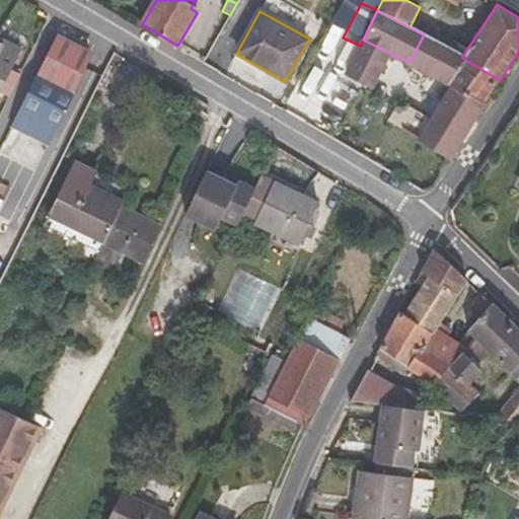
[(452,84),(485,102),(500,80),(462,58),(463,55),(424,34),(410,62),(432,74),(452,84)]
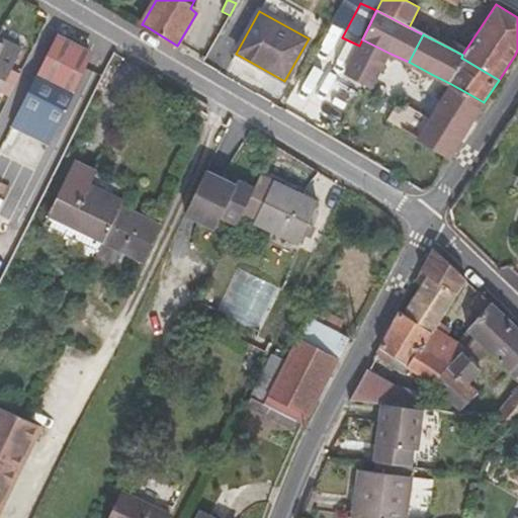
[(20,130),(67,153),(110,65),(56,36),(3,143),(10,146),(20,130)]
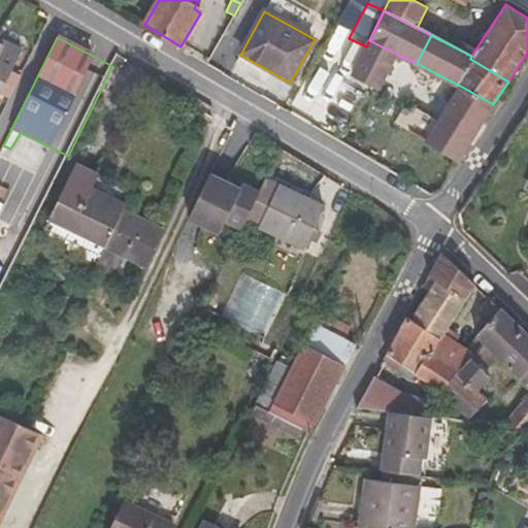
[(0,39),(0,93),(22,51),(0,39)]
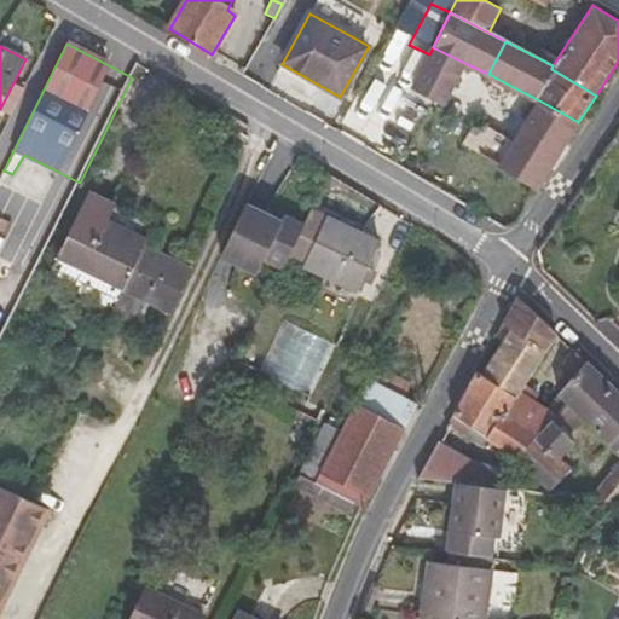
[(460,77),(467,64),(433,47),(429,55),(426,61),(460,77)]
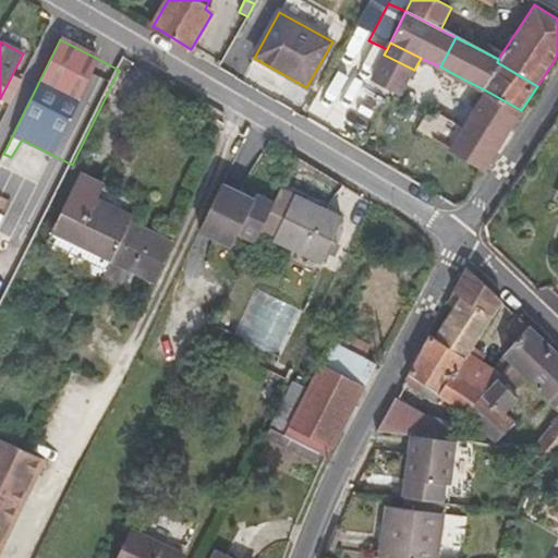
[(400,94),(414,70),(384,55),(373,79),(400,94)]
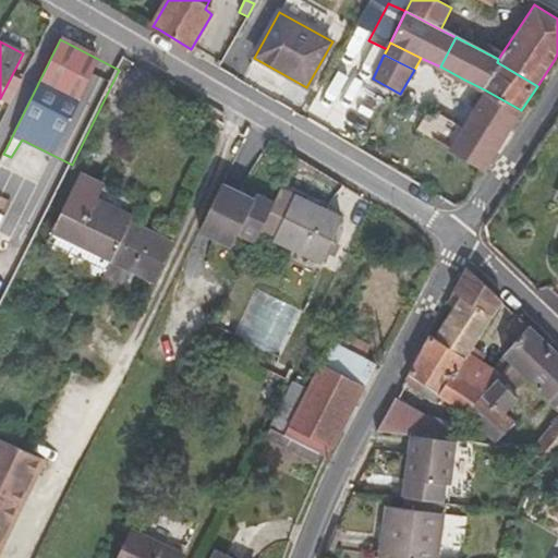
[(486,91),(462,129),(498,149),(521,110),(486,91)]
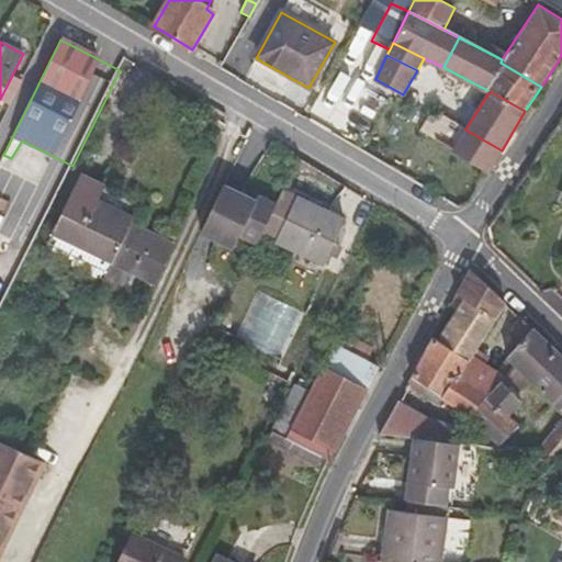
[(502,150),(465,130),(439,114),(427,130),(491,168),(502,150)]
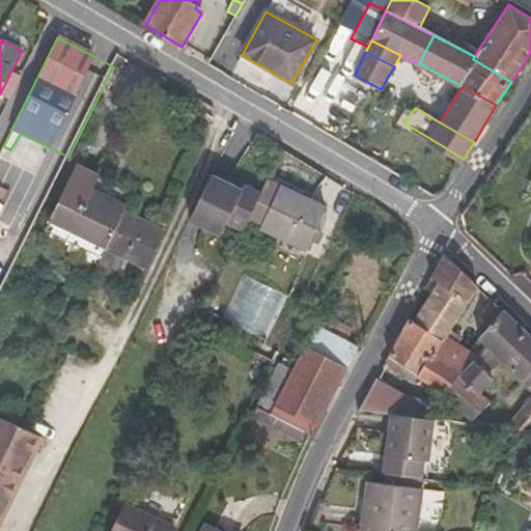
[(44,234),(65,245),(92,190),(100,176),(77,165),(44,234)]
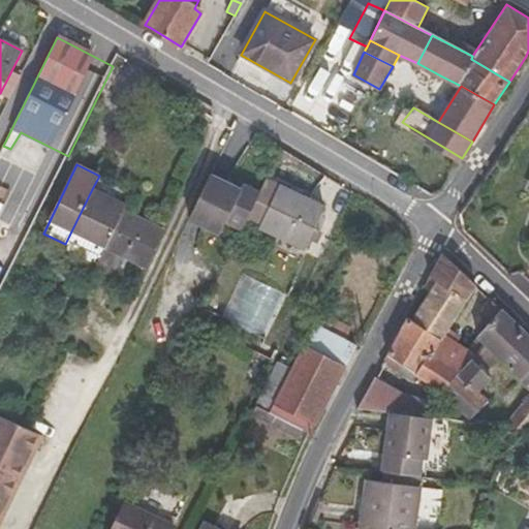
[(240,189),(212,176),(190,220),(220,235),(226,222),(241,228),(245,220),(258,191),(243,184),(240,189)]
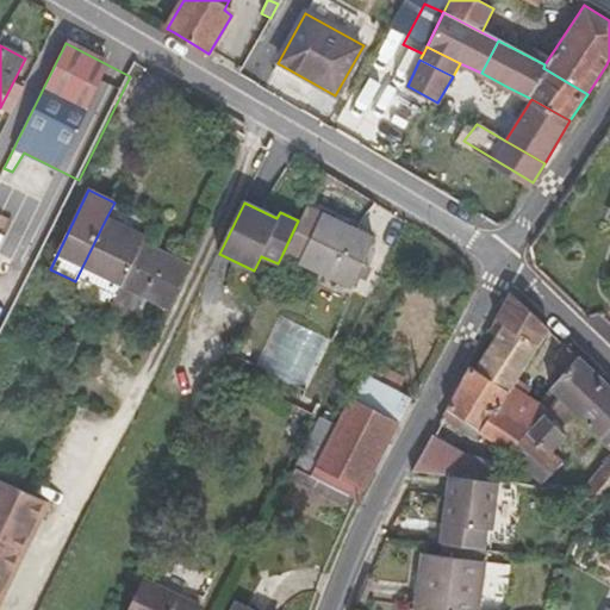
[(319,213),(305,206),(298,221),(282,254),(298,260),(319,213)]
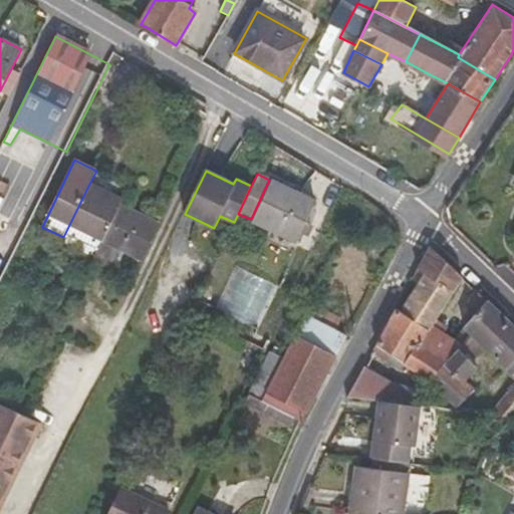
[(316,201),(269,180),(251,219),(297,241),(301,233),(308,236),(313,226),(306,222),(316,201)]
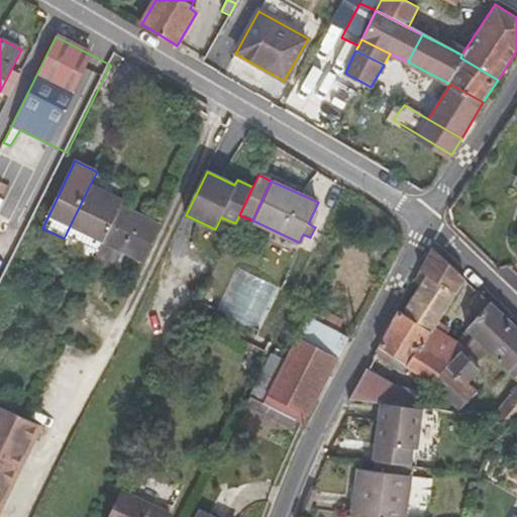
[(102,243),(125,254),(143,263),(163,225),(121,205),(123,201),(90,185),(64,238),(92,252),(99,240),(102,243)]
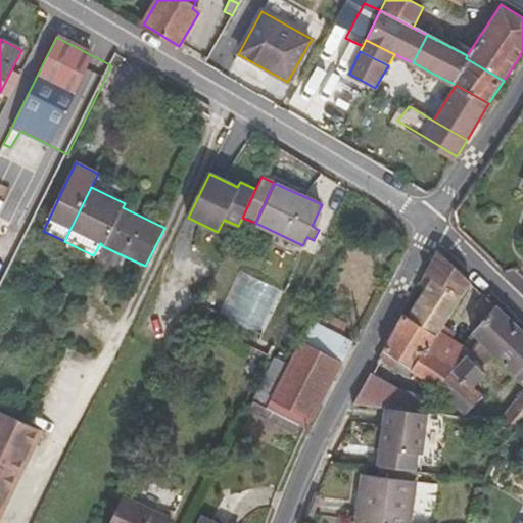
[(117,276),(127,257),(103,246),(94,265),(117,276)]
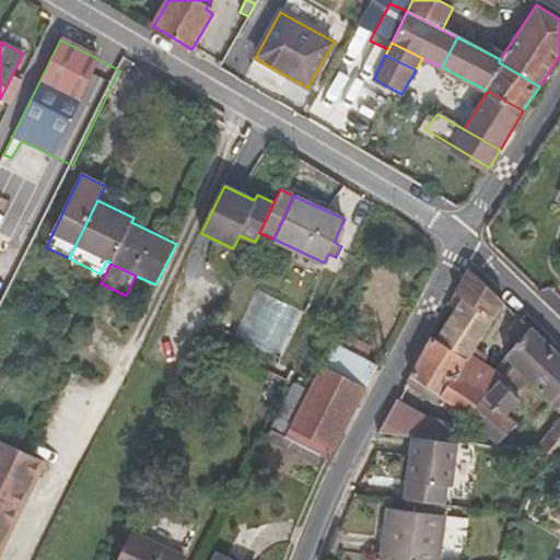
[(489,358),(475,348),(504,304),(504,303),(468,270),(448,305),(456,312),(434,343),(464,364),(458,372),(489,393),(500,382),(504,377),(496,372),(485,364),(489,358)]
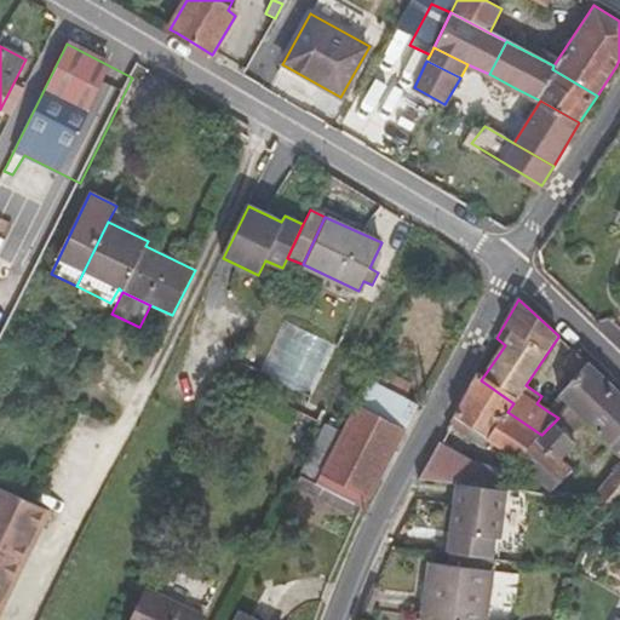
[(280,326),(267,374),(308,385),(321,337),(280,326)]
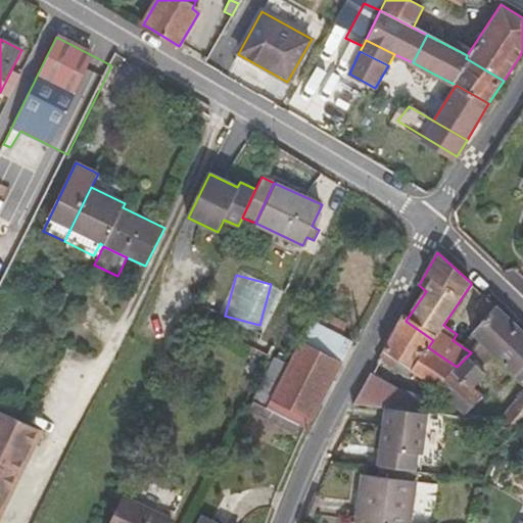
[(496,306),(483,294),(475,307),(487,319),(496,306)]
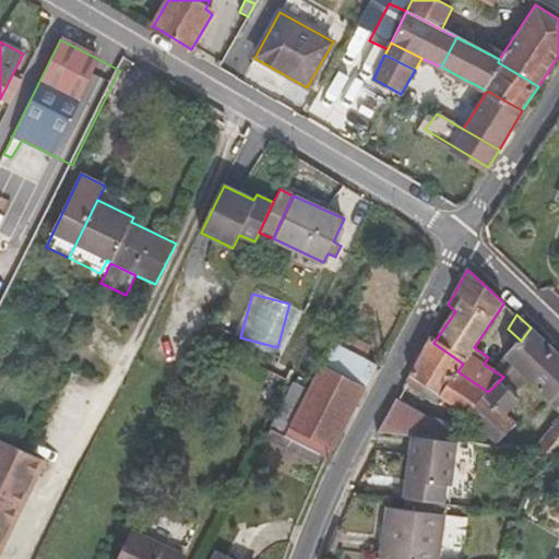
[(513,367),(558,412),(558,355),(531,328),(521,341),(506,359),(513,367)]
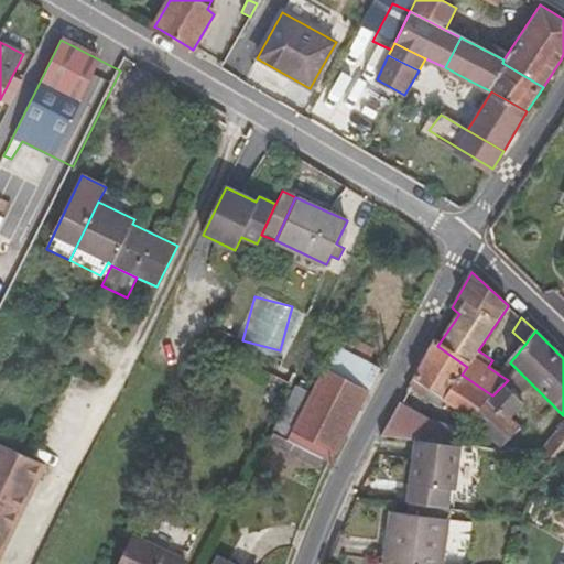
[(335,346),(368,362),(373,350),(342,334),(335,346)]
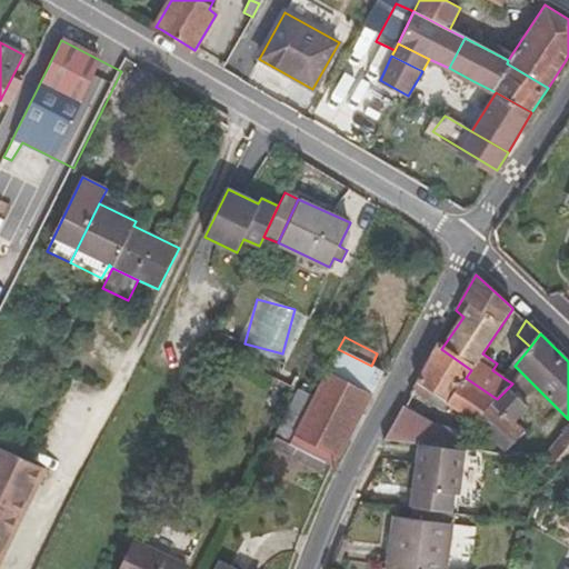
[(417,383),(441,400),(475,423),(497,399),(466,378),(471,370),(441,349),(437,346),(417,383)]
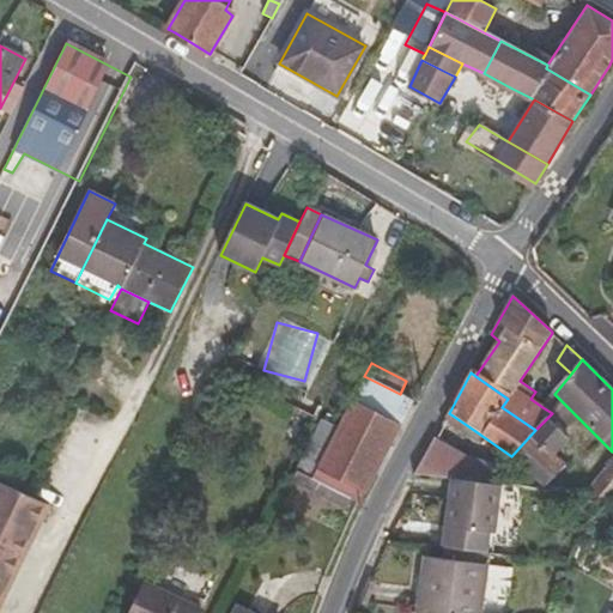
[(413,401),(400,394),(364,376),(339,426),(313,478),(351,497),(360,502),(378,467),(413,401)]
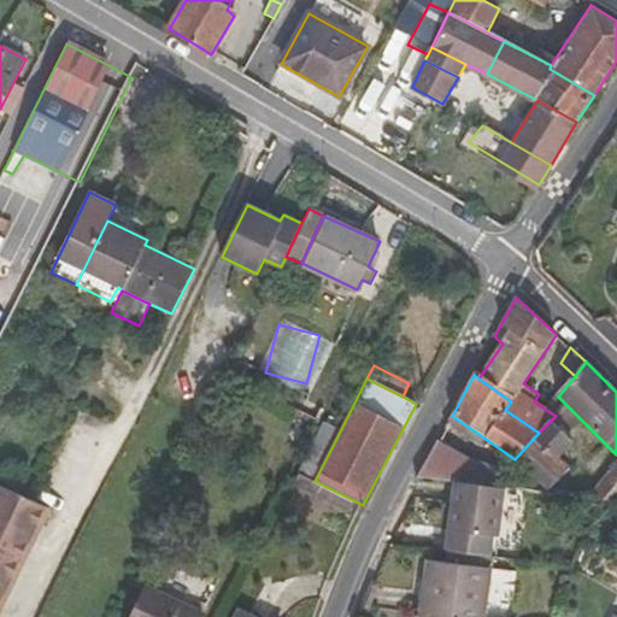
[(271,380),(264,394),(315,419),(322,406),(271,380)]
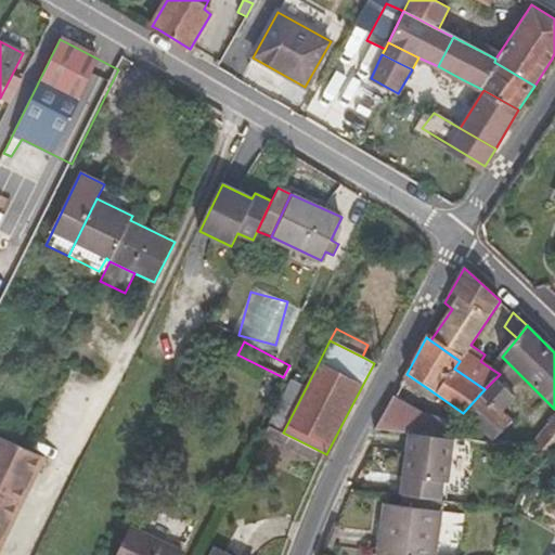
[(510,364),(502,357),(491,369),(500,374),(510,364)]
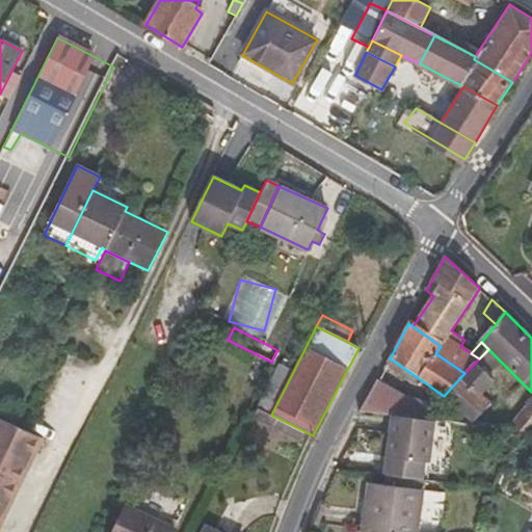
[(407,381),(413,374),(390,358),(384,368),(407,381)]
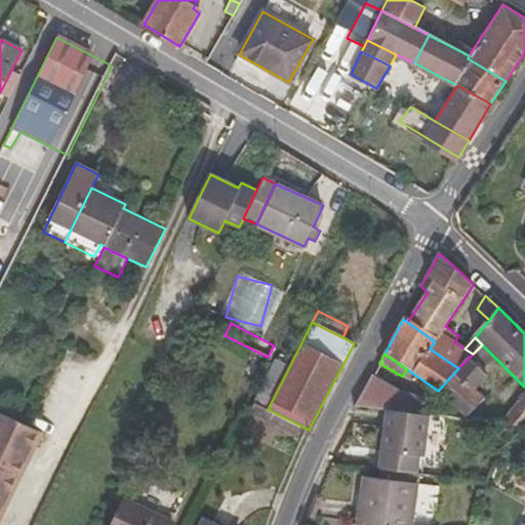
[(487,377),(469,358),(458,368),(438,391),(467,415),(484,398),(477,390),(487,377)]
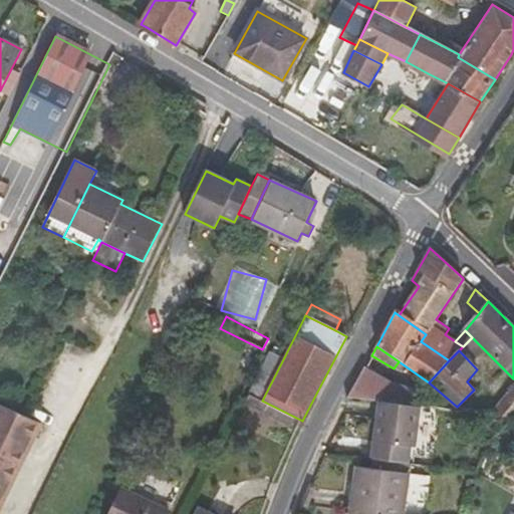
[(288,427),(294,417),(262,401),(284,357),(270,351),(245,405),(288,427)]
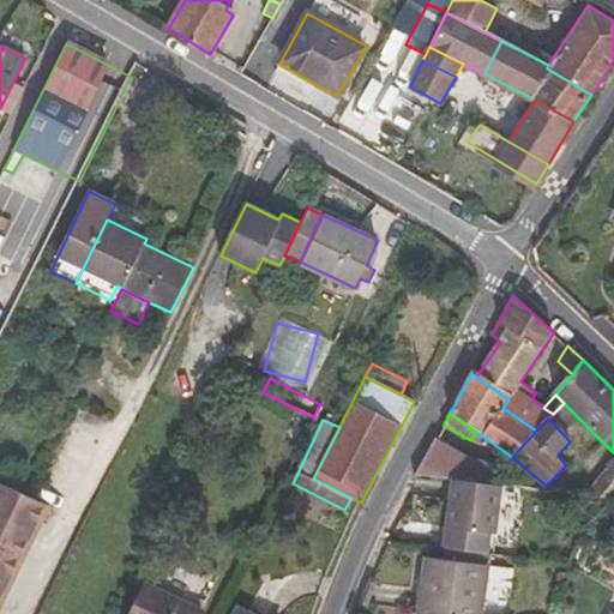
[(474,459),(435,441),(416,476),(422,477),(452,481),(486,485),(504,465),(474,459)]
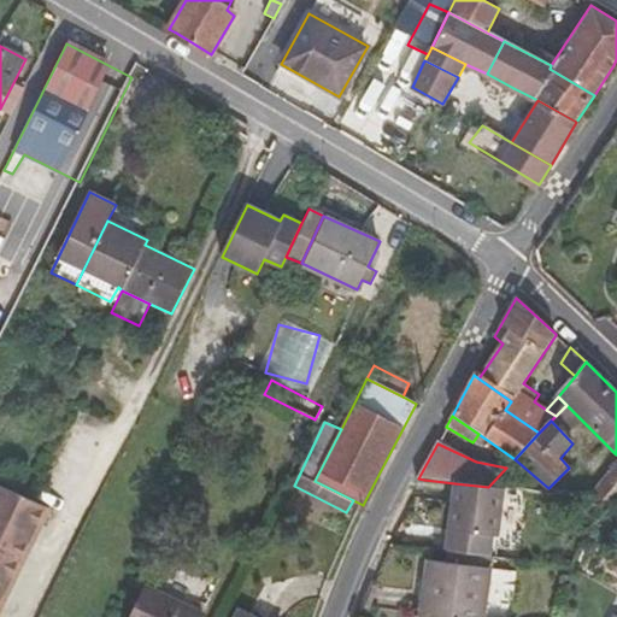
[(616,479),(610,474),(587,498),(616,501),(616,479)]
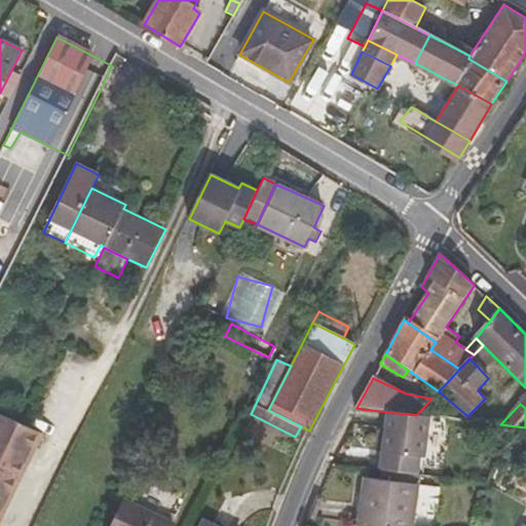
[(426,457),(431,417),(416,415),(387,412),(382,452),(420,456),(426,457)]
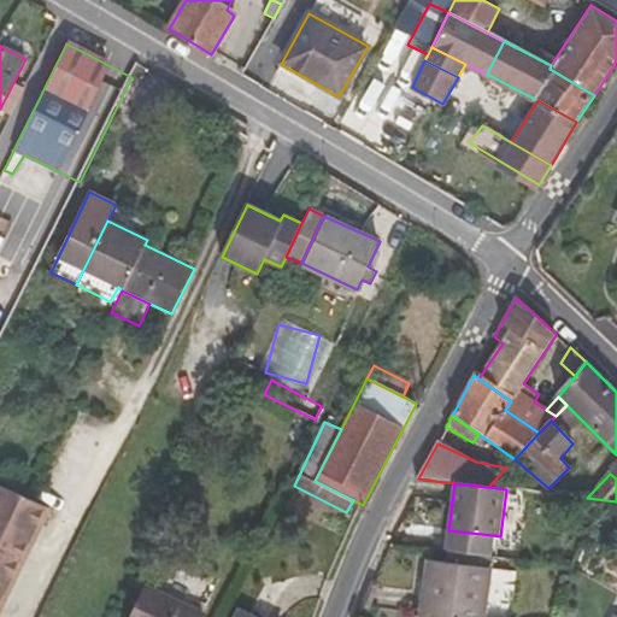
[(0,485),(0,603),(46,507),(0,485)]
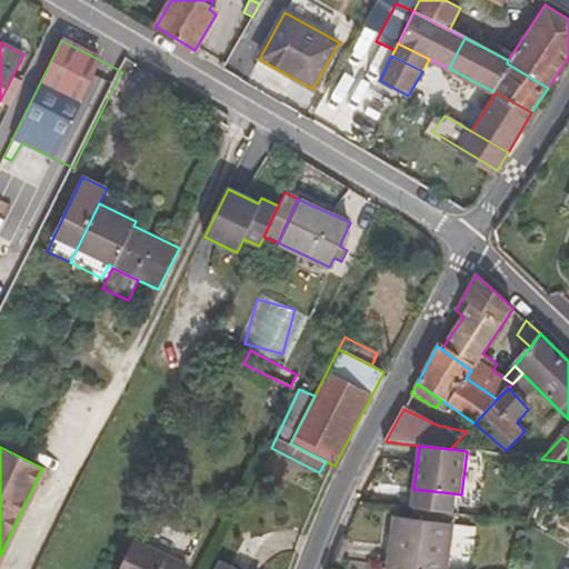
[(565,491),(553,480),(540,493),(555,502),(565,491)]
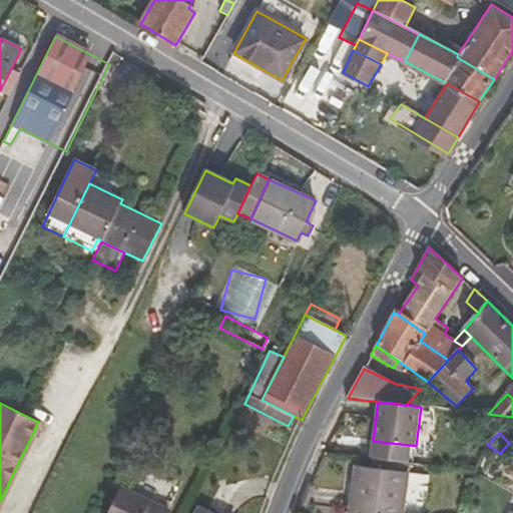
[(410,445),(373,441),(371,460),(372,460),(390,462),(408,464),(410,445)]
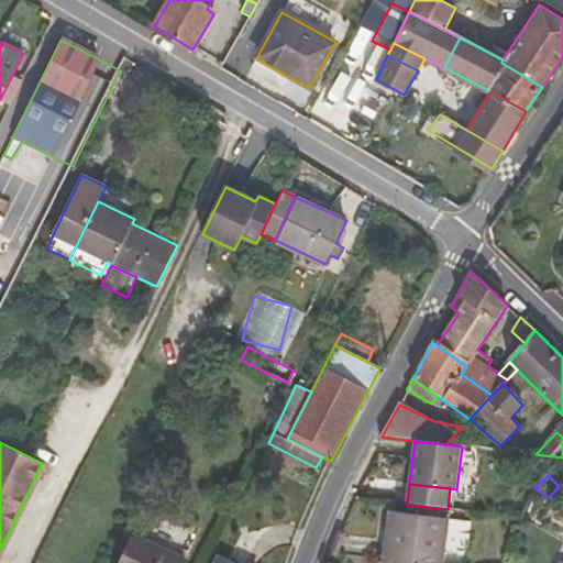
[(448,520),(449,510),(448,509),(428,507),(408,505),(407,515),(448,520)]
